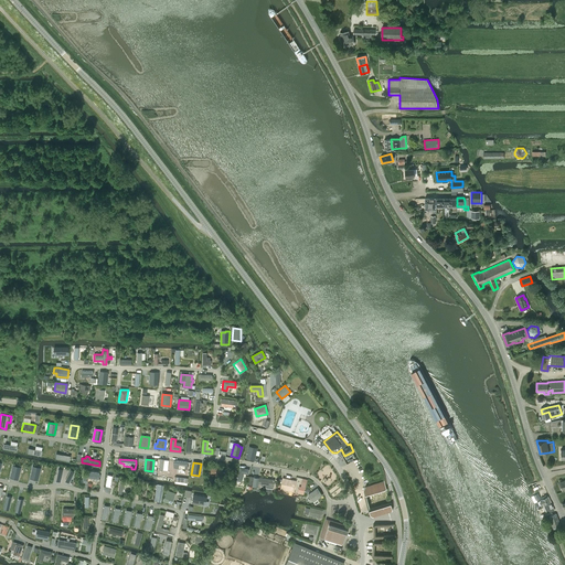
[(12,467),(10,478),(18,479),(20,469),(12,467)]
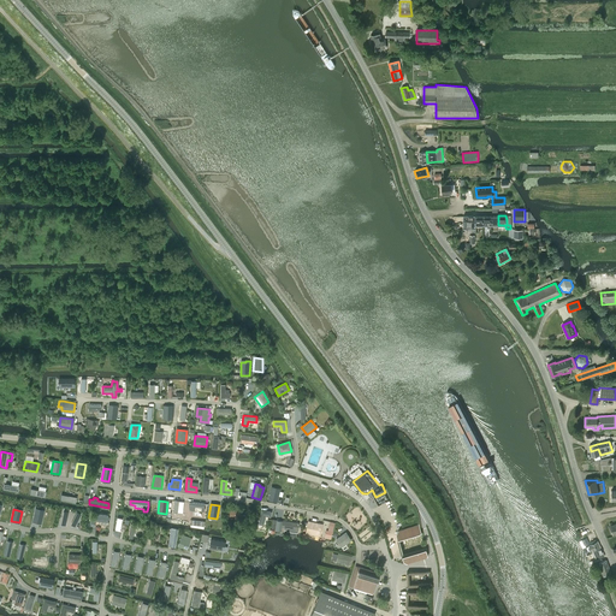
[(35,510),(33,522),(41,523),(43,511),(35,510)]
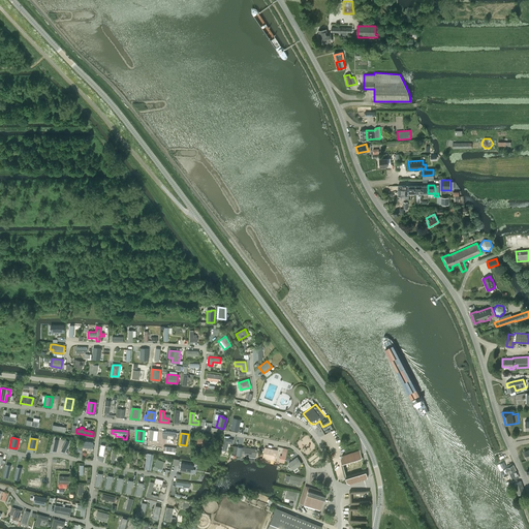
[(231,443),(232,440),(224,438),(222,449),(226,450),(227,442),(231,443)]
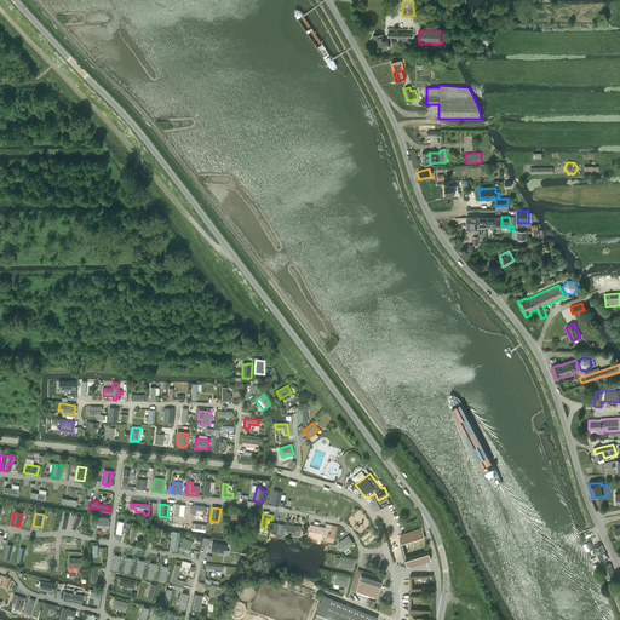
[(299,533),(300,527),(285,524),(283,530),(292,532),(292,535),(299,537),(299,533)]
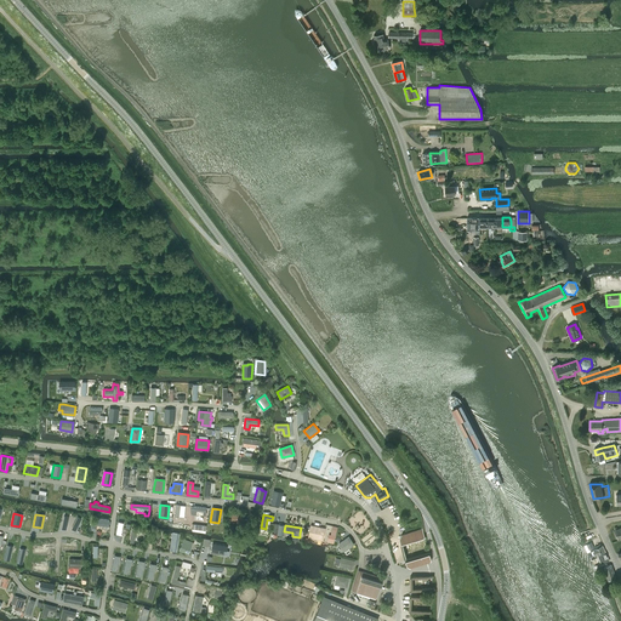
[(309,536),(322,539),(324,529),(312,527),(309,536)]
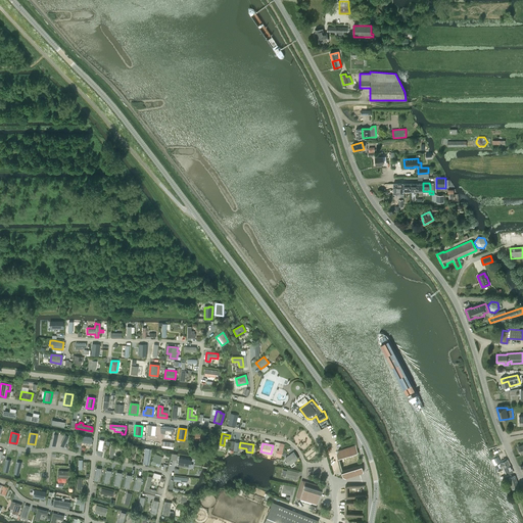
[(342,449),(338,450),(337,453),(338,457),(358,452),(355,445),(343,449),(342,449)]
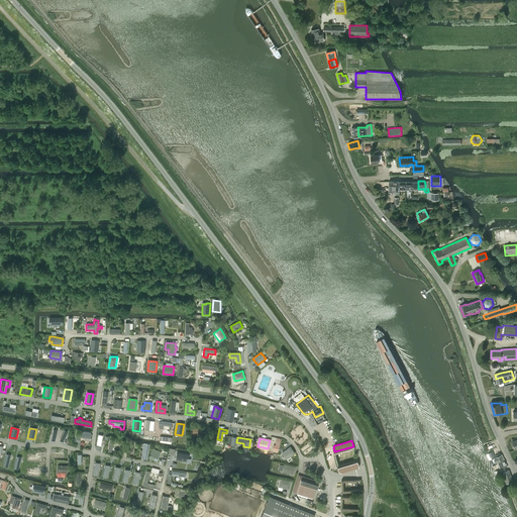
[(286,458),(295,453),(291,446),(282,452),(286,458)]
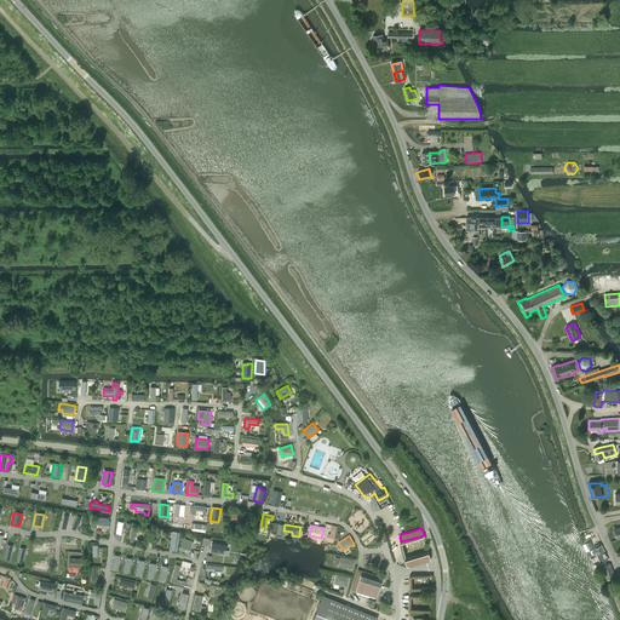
[(193,541),(189,540),(188,540),(184,539),(182,543),(179,549),(188,552),(193,541)]
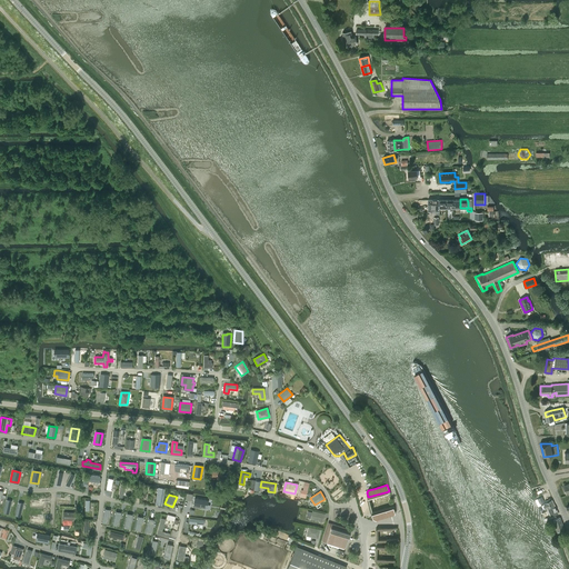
[(195,498),(193,507),(205,509),(206,505),(207,506),(208,500),(195,498)]
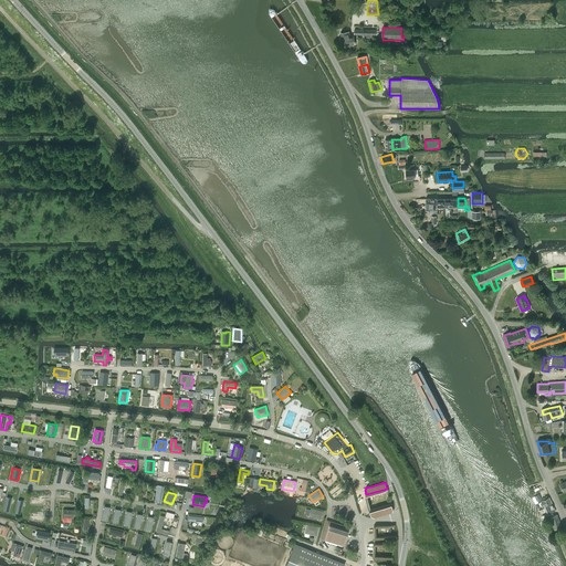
[(543,507),(545,507),(552,502),(549,498),(541,502),(543,507)]
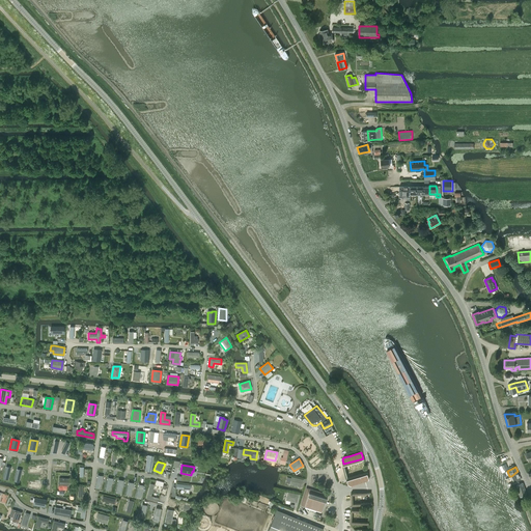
[(511,477),(510,477),(514,484),(519,482),(518,480),(521,479),(518,471),(511,476),(511,477)]
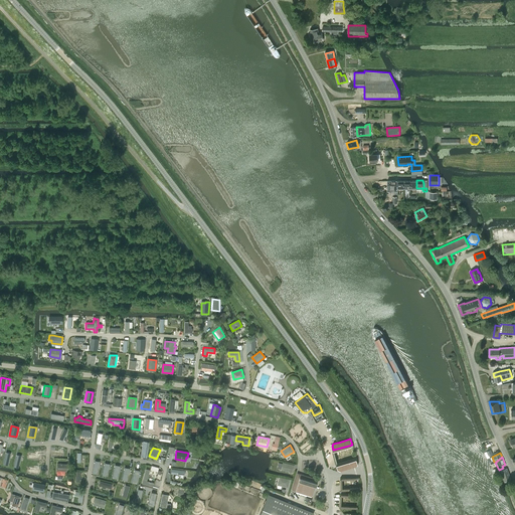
[(338,470),(341,471),(357,466),(358,465),(357,460),(337,465),(338,470)]
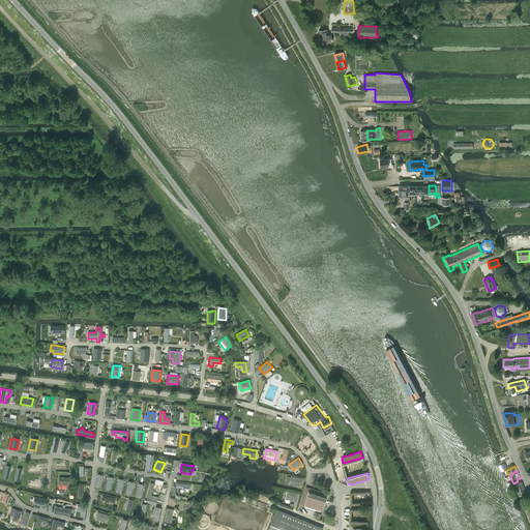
[(300,486),(302,478),(291,475),(289,483),(300,486)]
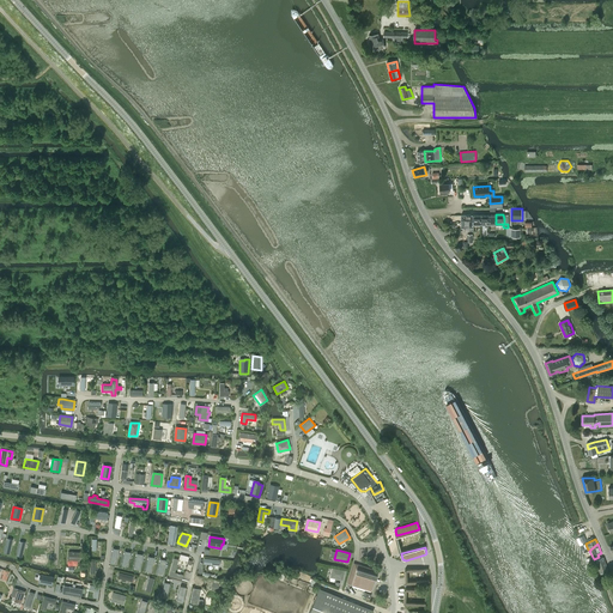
[(608,570),(606,564),(604,557),(596,559),(601,572),(602,576),(610,574),(608,570)]
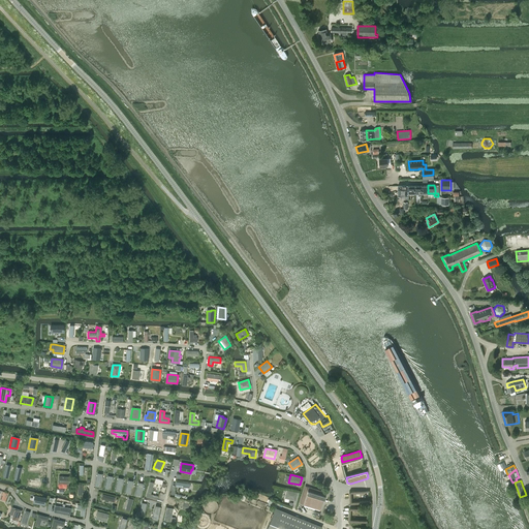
[(150,481),(146,497),(157,500),(158,496),(150,494),(153,483),(150,481)]
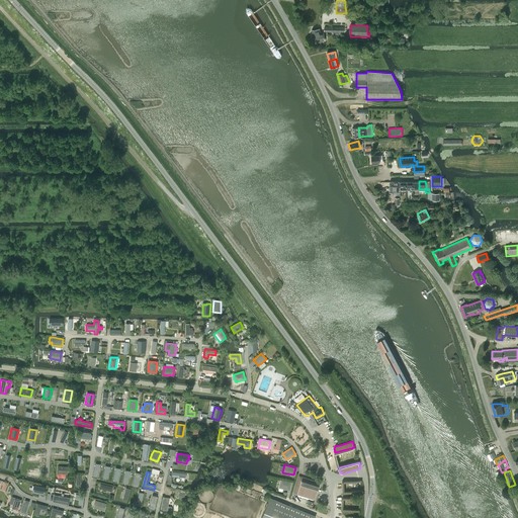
[(316,481),(303,477),(301,480),(298,479),(293,493),(315,500),(319,486),(315,484),(316,481)]
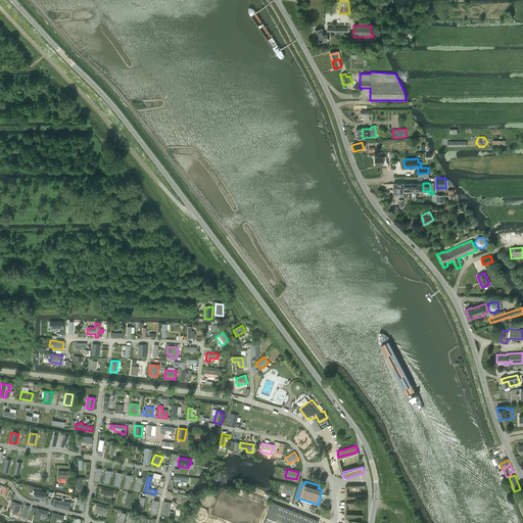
[(292,494),(293,487),(284,484),(283,489),(282,489),(282,490),(282,491),(282,492),(292,494)]
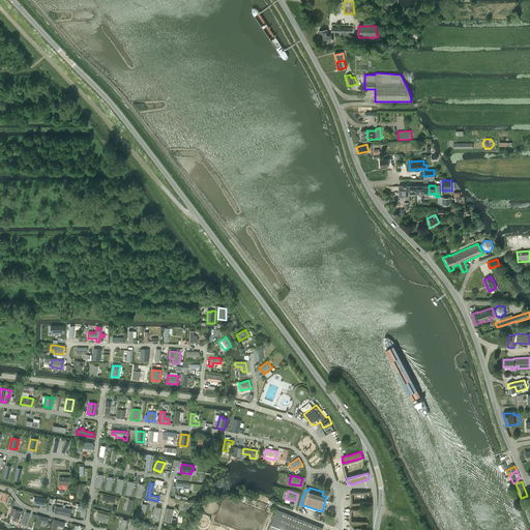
[(350,492),(350,504),(372,503),(370,491),(350,492)]
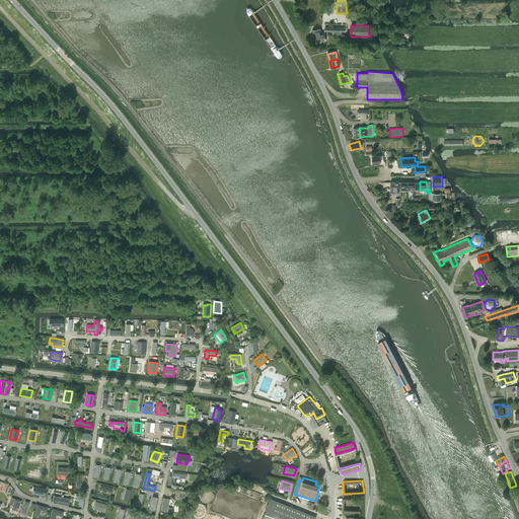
[(35,487),(33,493),(44,495),(45,489),(35,487)]
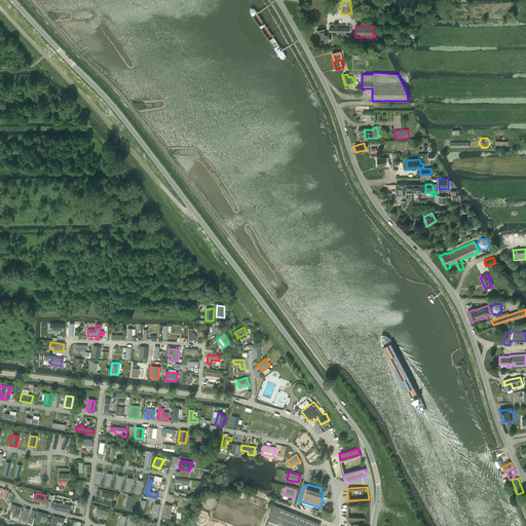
[(53,509),(68,512),(69,504),(54,502),(53,509)]
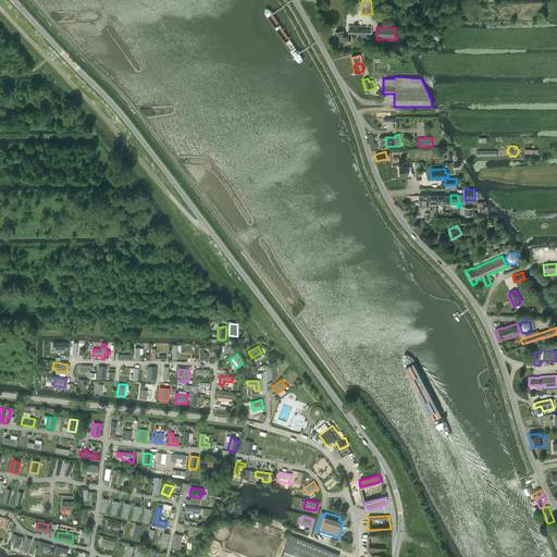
[(22,537),(16,535),(13,534),(10,541),(14,542),(13,546),(20,548),(22,539),(22,537)]
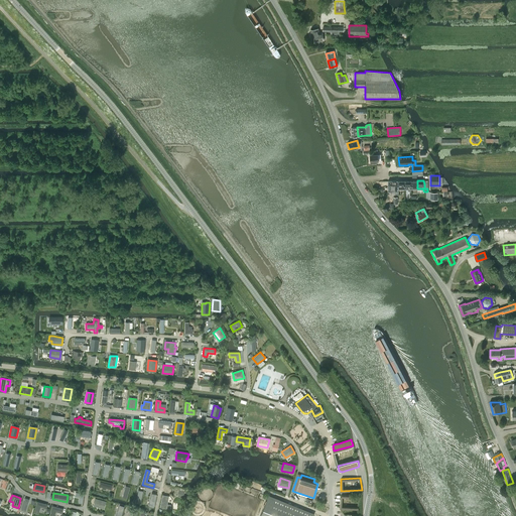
[(161,500),(160,504),(163,505),(163,508),(166,508),(166,505),(168,496),(165,495),(164,500),(161,500)]
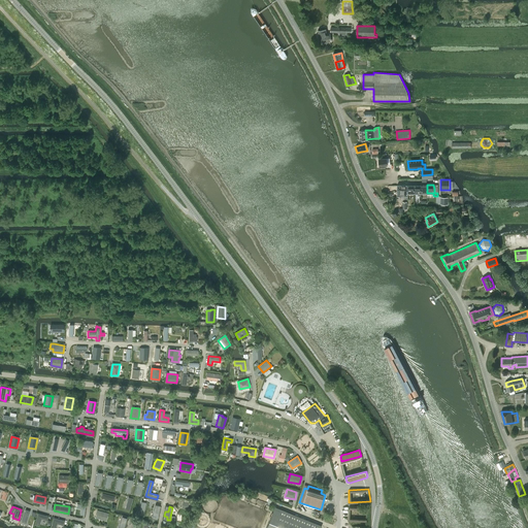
[(265,527),(320,527),(321,527),(273,508),(265,527)]
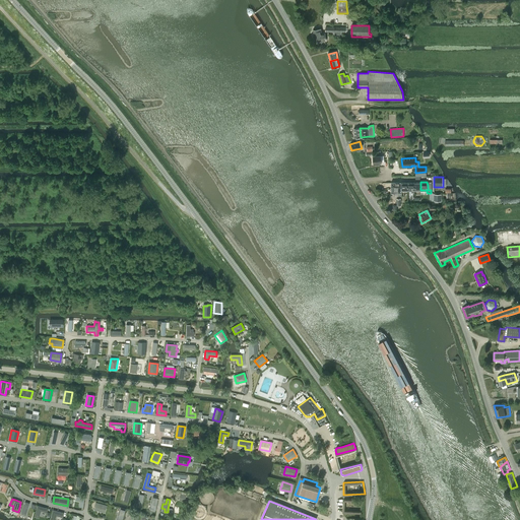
[(93,509),(105,512),(107,506),(95,503),(93,509)]
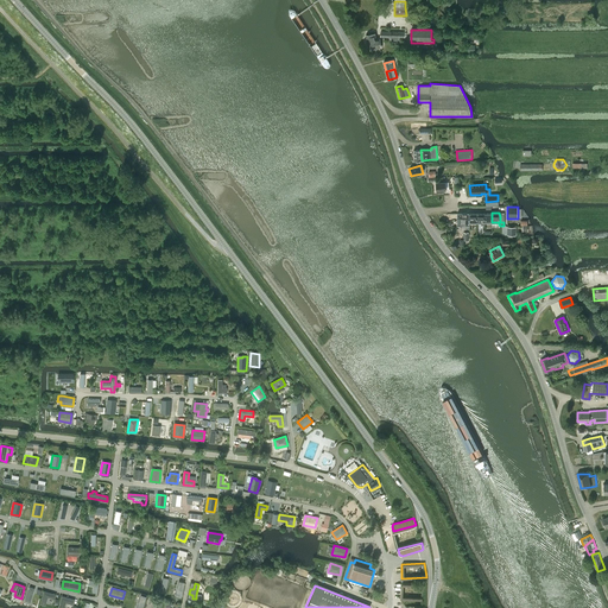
[(54,599),(56,594),(44,591),(40,603),(45,605),(48,597),(54,599)]
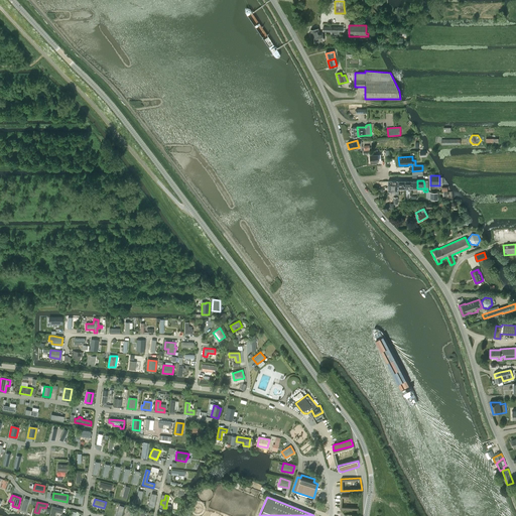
[(120,505),(116,515),(121,515),(124,506),(120,505)]
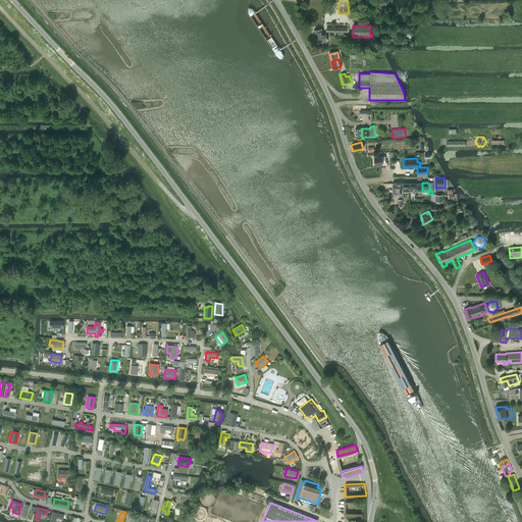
[(62,519),(63,515),(53,512),(50,521),(54,521),(56,517),(62,519)]
